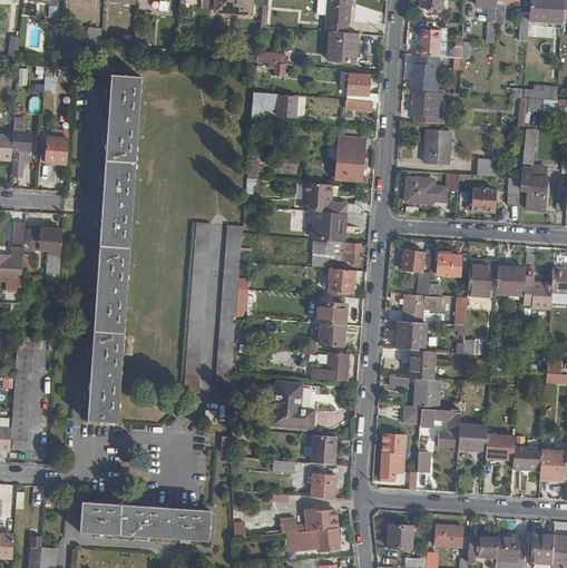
[(165,9),(166,0),(156,0),(155,8),(165,9)]
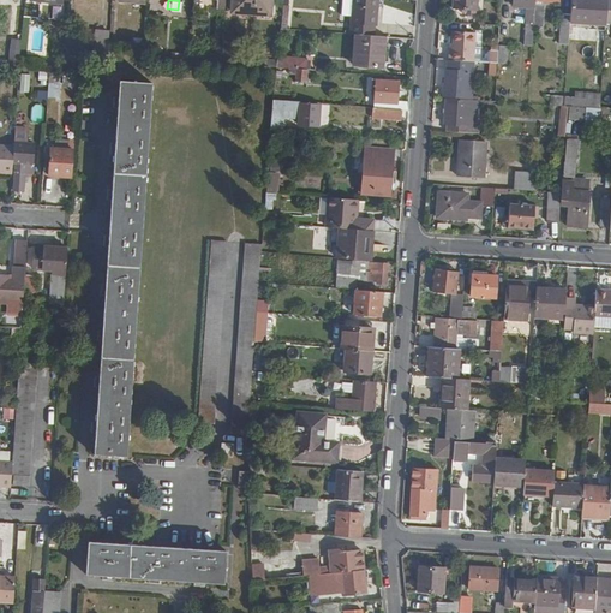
[(269,11),(270,0),(233,0),(233,7),(269,11)]
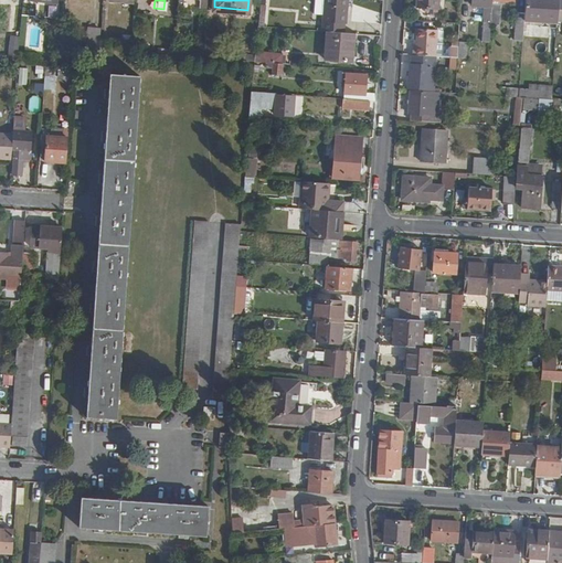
[(347,21),(347,0),(325,0),(324,29),(328,30),(345,31),(345,21),(347,21)]
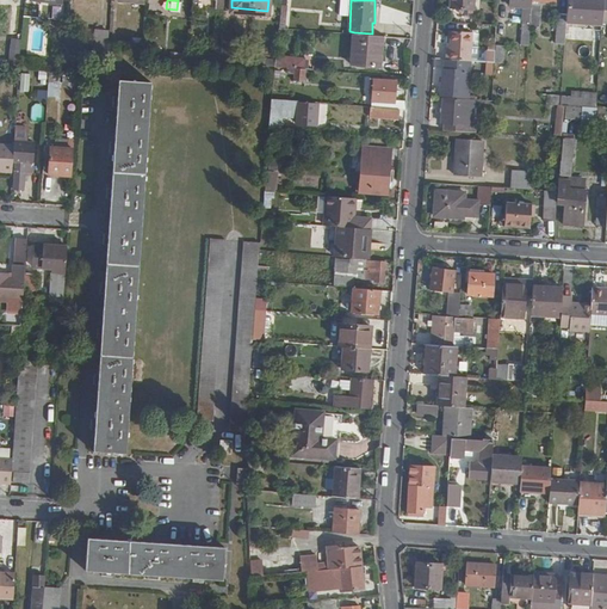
[(532,24),(533,0),(512,0),(512,4),(526,4),(522,44),(530,44),(532,24)]
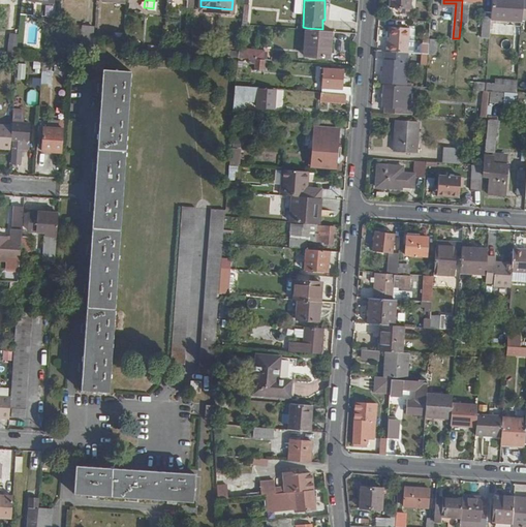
[(523,18),(524,0),(493,0),(492,10),(492,18),(523,20),(523,18)]
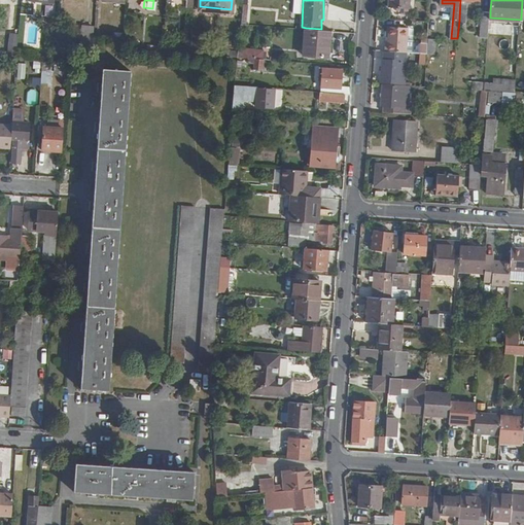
[(490,18),(490,10),(483,10),(481,37),(488,37),(490,18)]
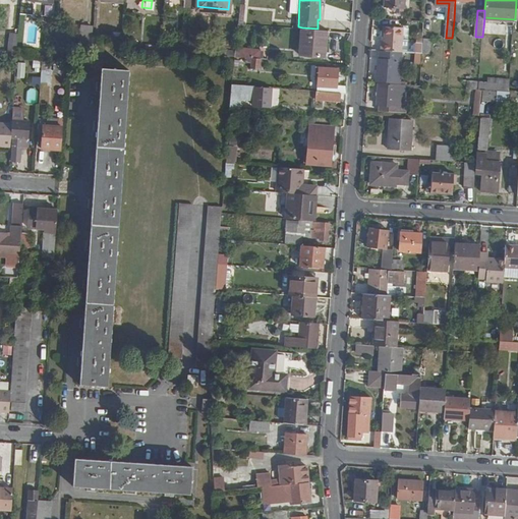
[(92,45),(93,25),(81,24),(80,44),(92,45)]
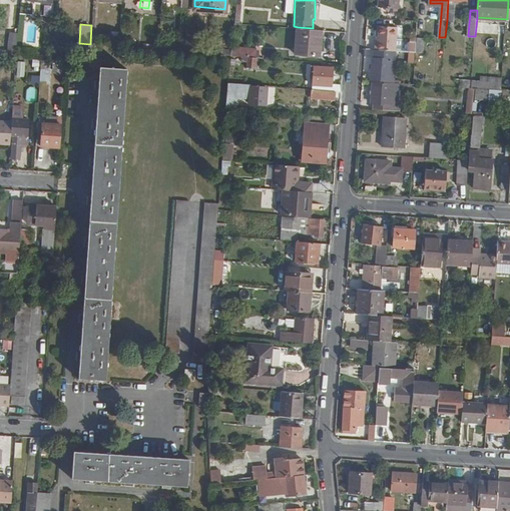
[(397,49),(399,25),(380,24),(380,39),(376,39),(376,56),(374,57),(373,78),(390,79),(392,49),(397,49)]
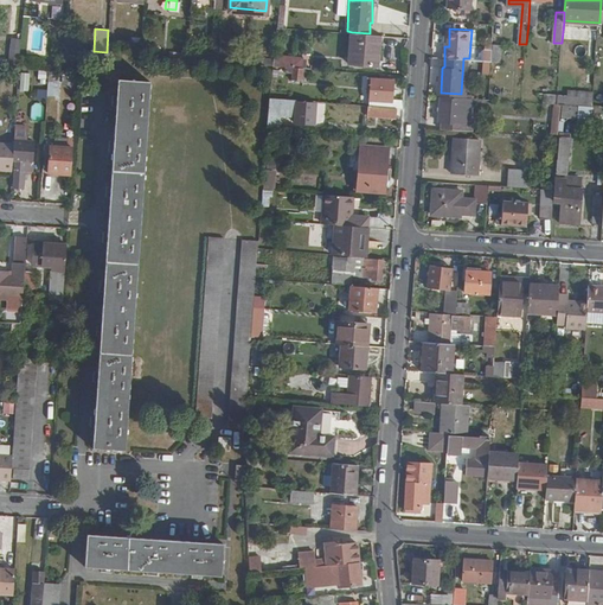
[(376,52),(377,33),(370,33),(352,32),(350,62),(378,64),(379,52),(376,52)]
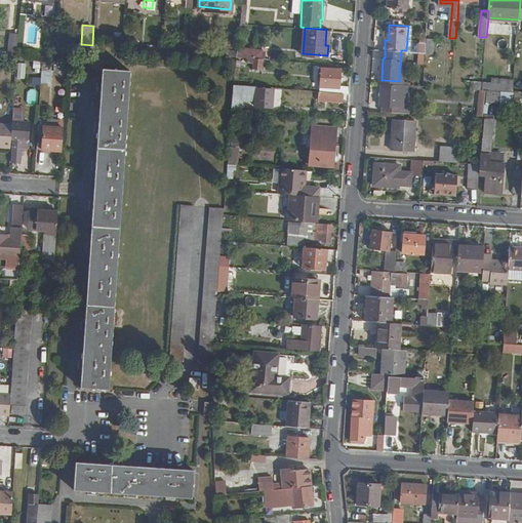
[(328,50),(343,50),(343,30),(329,30),(328,50)]
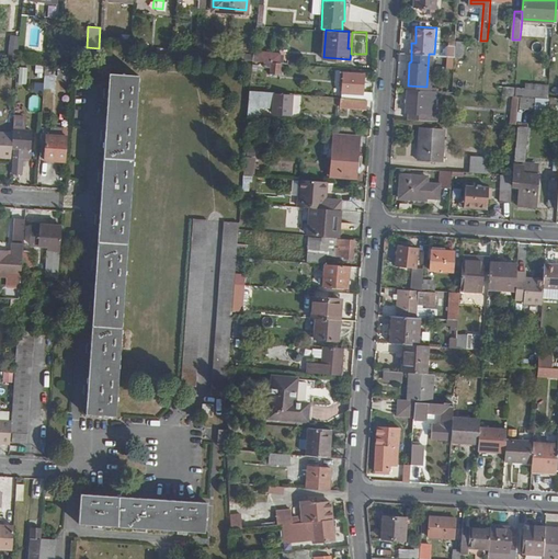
[(0,44),(10,45),(10,34),(0,33),(0,44)]
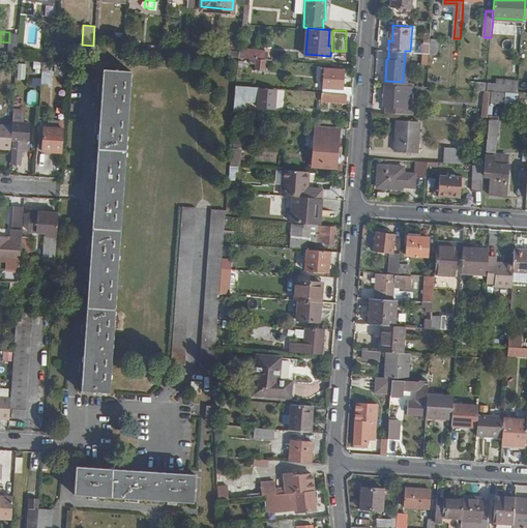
[(19,57),(20,35),(12,34),(10,57),(16,57),(19,57)]
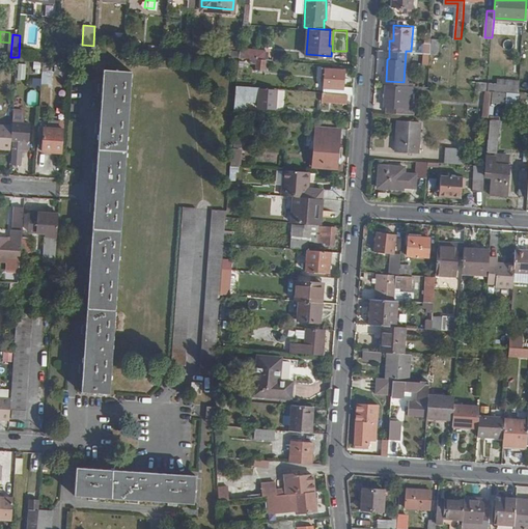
[(438,54),(439,37),(433,37),(432,42),(431,52),(431,54),(438,54)]
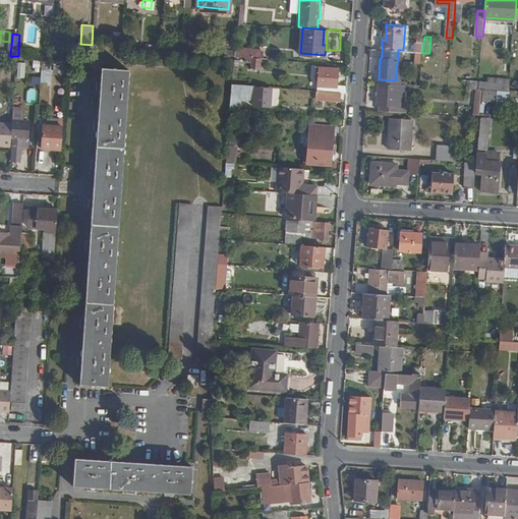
[(177,51),(177,44),(162,43),(161,50),(177,51)]
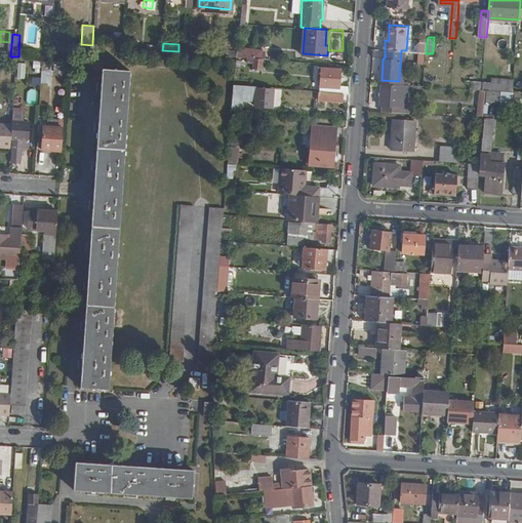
[(23,72),(24,56),(18,56),(15,56),(14,72),(23,72)]
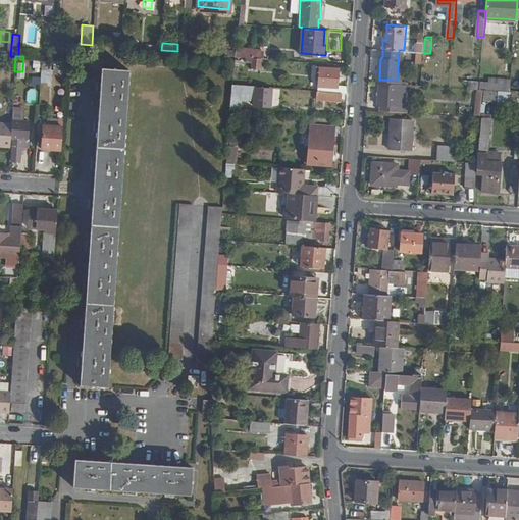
[(109,388),(130,68),(101,66),(80,385),(109,388)]
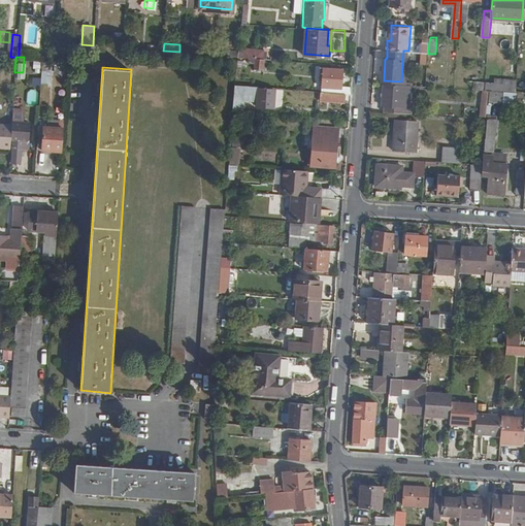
[(342,86),(343,68),(321,67),(321,80),(324,80),(324,87),(339,88),(339,93),(347,93),(352,93),(353,87),(342,86)]
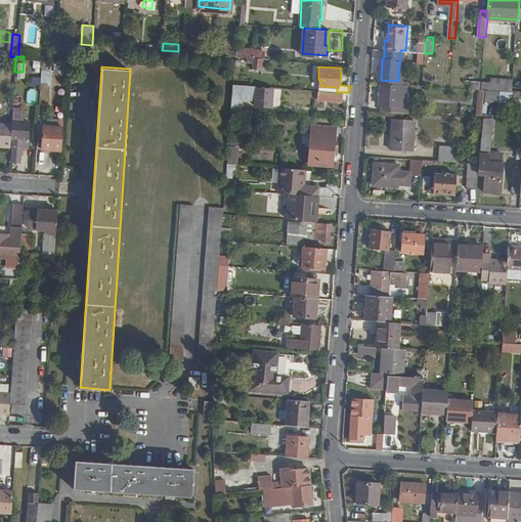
[(37,69),(38,81),(46,81),(46,69),(37,69)]
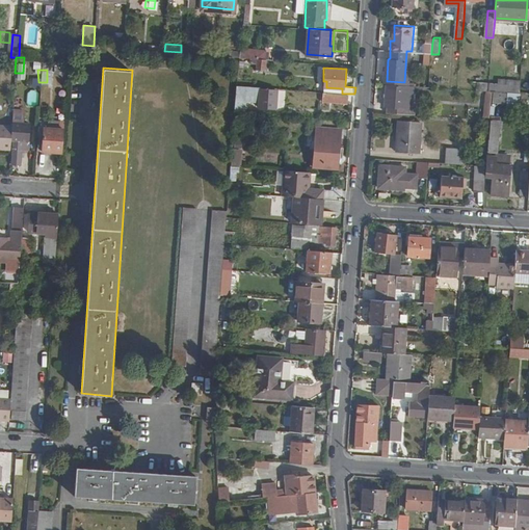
[(36,85),(36,77),(29,76),(28,85),(36,85)]
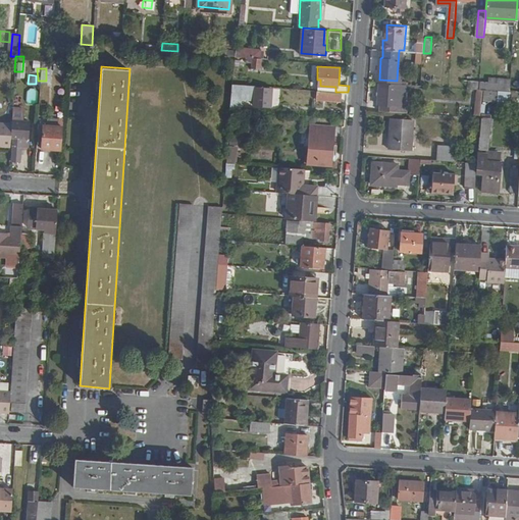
[(399,104),(400,83),(380,82),(379,103),(395,104),(395,111),(407,111),(407,105),(399,104)]
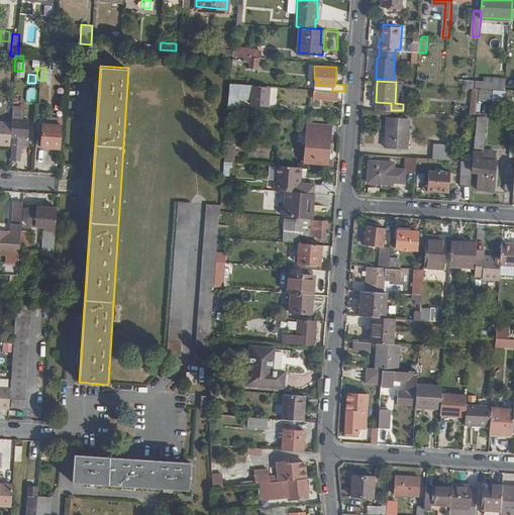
[(269,104),(270,88),(252,86),(252,84),(230,83),(227,107),(236,108),(238,89),(252,90),(251,103),(269,104)]
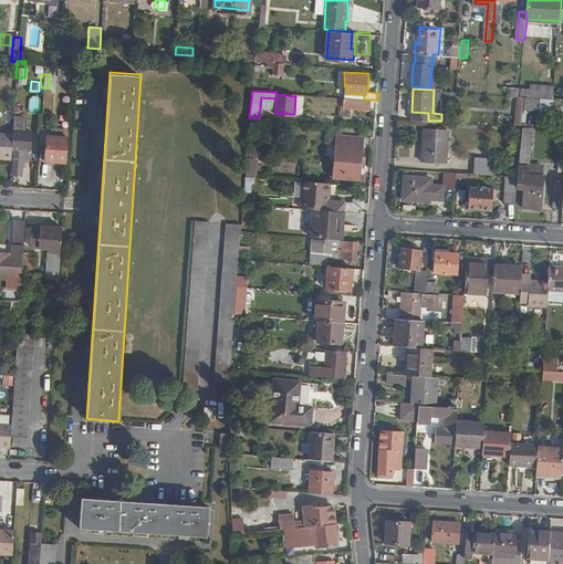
[(37,95),(27,94),(25,108),(37,108),(37,95)]
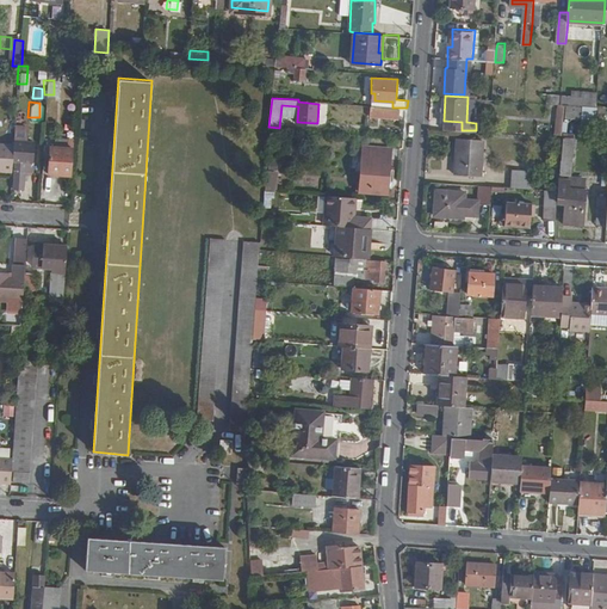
[(401,117),(401,108),(392,108),(372,105),(371,115),(401,117)]
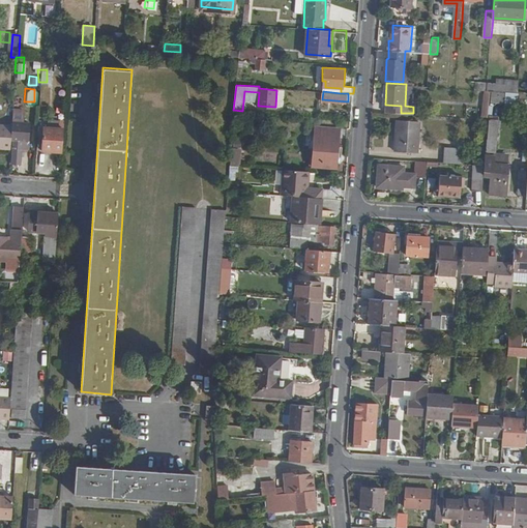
[(499,155),(501,119),(492,119),(488,175),(494,176),(493,188),(507,191),(509,167),(495,166),(495,155),(499,155)]
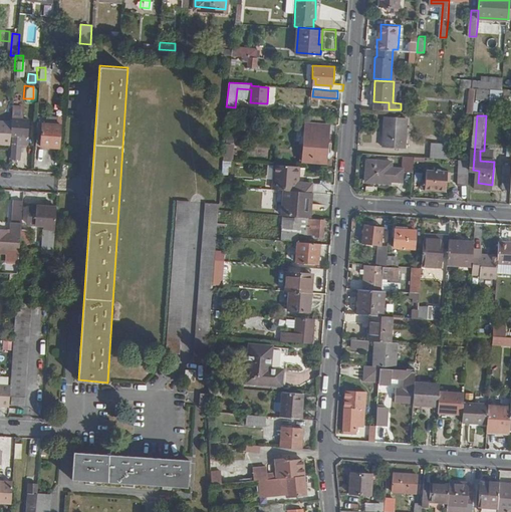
[(407,149),(409,117),(387,116),(385,148),(407,149)]
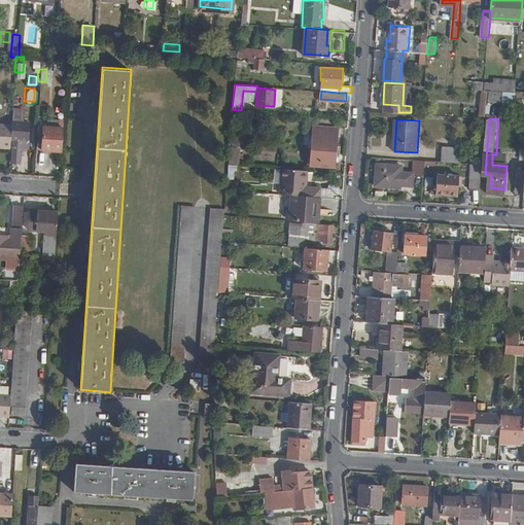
[(28,148),(30,121),(11,120),(11,125),(10,138),(13,138),(11,162),(20,163),(21,148),(28,148)]
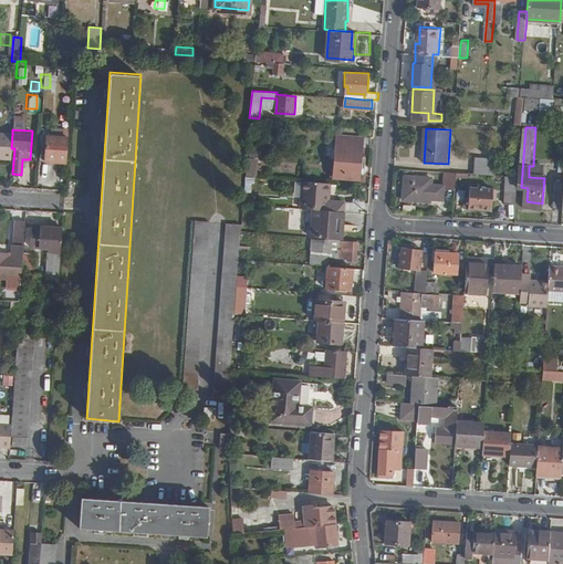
[(11,148),(12,134),(0,132),(0,157),(11,158),(11,148)]
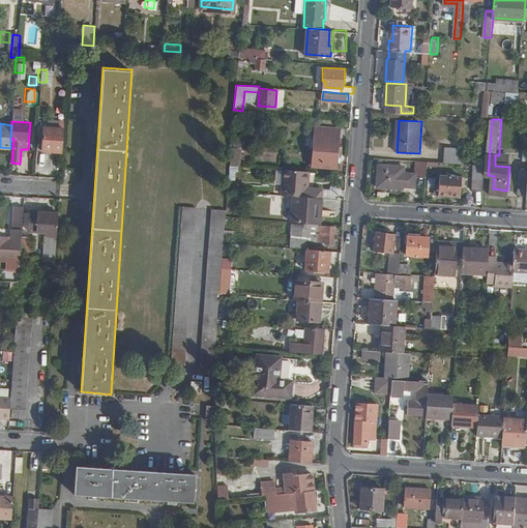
[(61,152),(63,128),(42,127),(41,150),(61,152)]
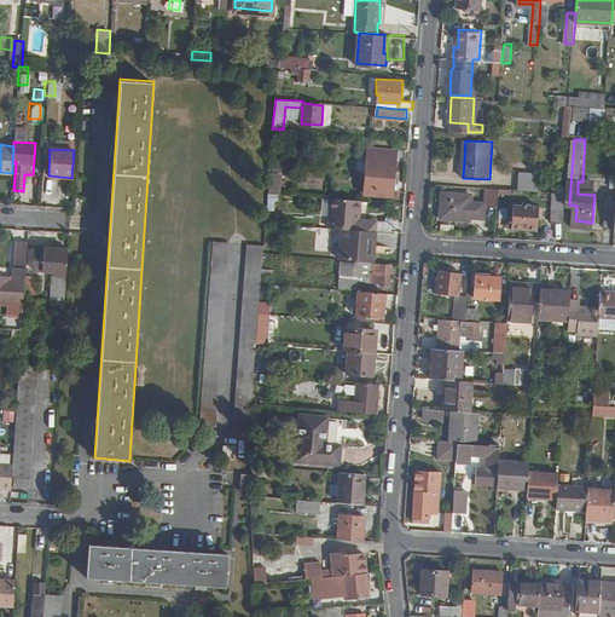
[(394,196),(396,159),(367,156),(365,194),(394,196)]
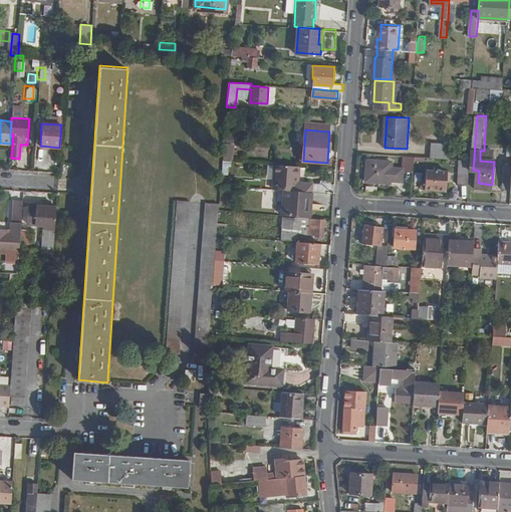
[(219,173),(228,174),(229,134),(221,134),(219,173)]
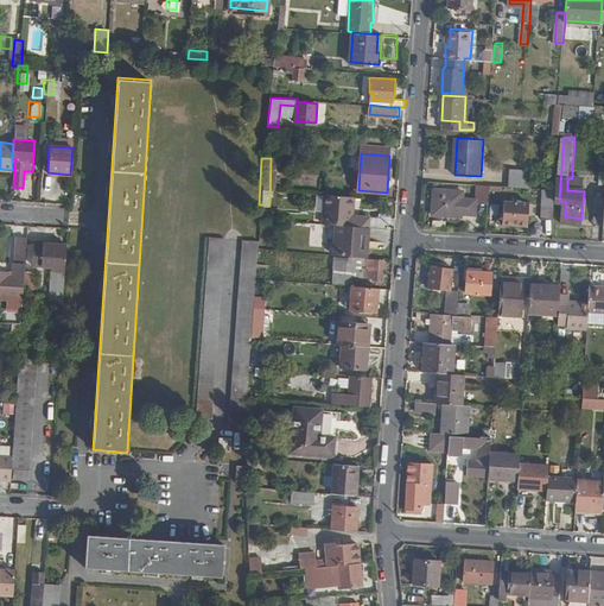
[(528,188),(529,170),(512,169),(510,187),(528,188)]
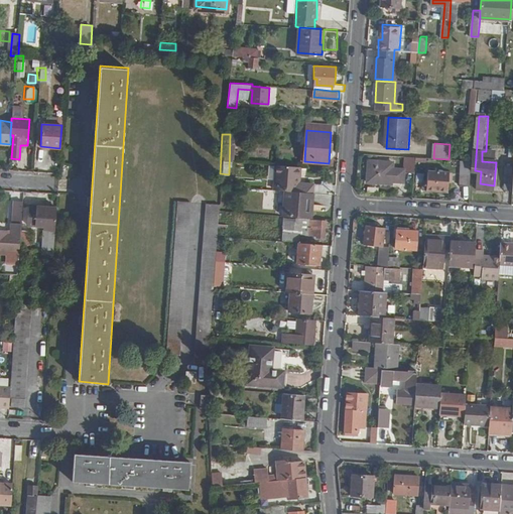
[(414,170),(416,157),(408,156),(407,169),(414,170)]
